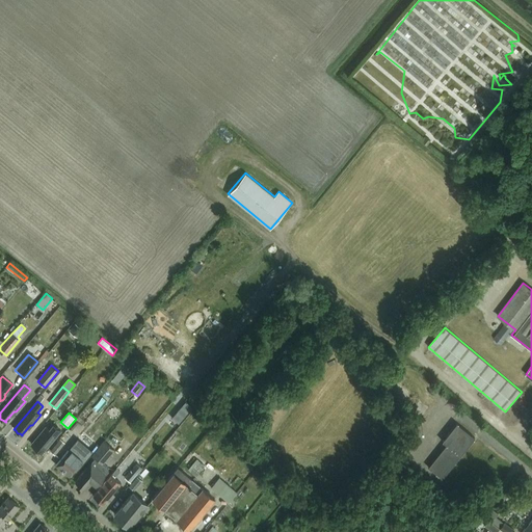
[(443,479),(475,437),(457,423),(443,442),(447,445),(428,468),(443,479)]
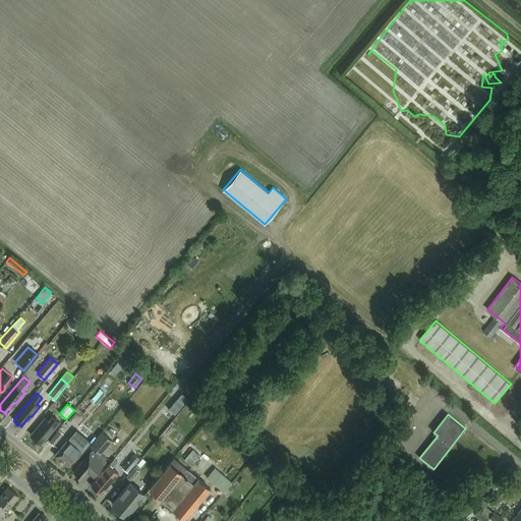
[(31,435),(30,436),(41,444),(59,422),(51,416),(47,421),(44,418),(31,435)]
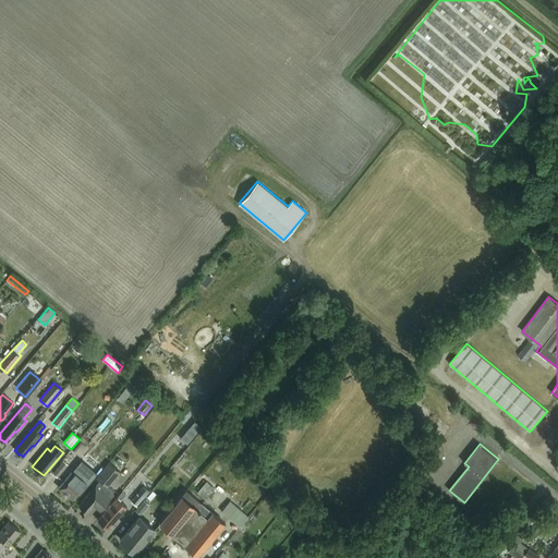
[(122,502),(129,496),(161,456),(155,451),(122,492),(98,520),(108,529),(126,507),(122,502)]
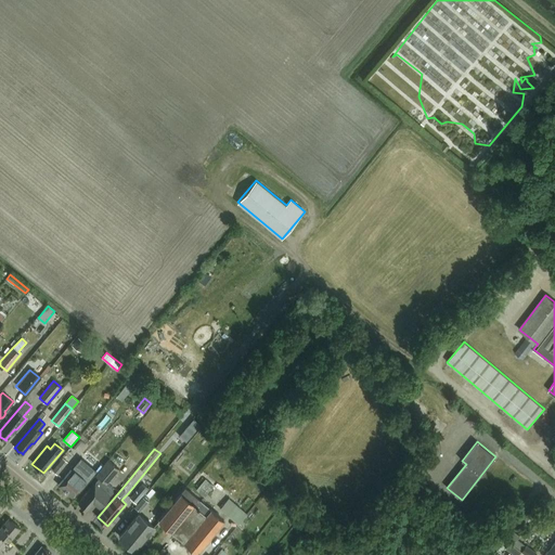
[(99,478),(78,502),(88,510),(93,502),(100,507),(113,491),(113,489),(107,483),(120,469),(108,460),(95,475),(99,478)]
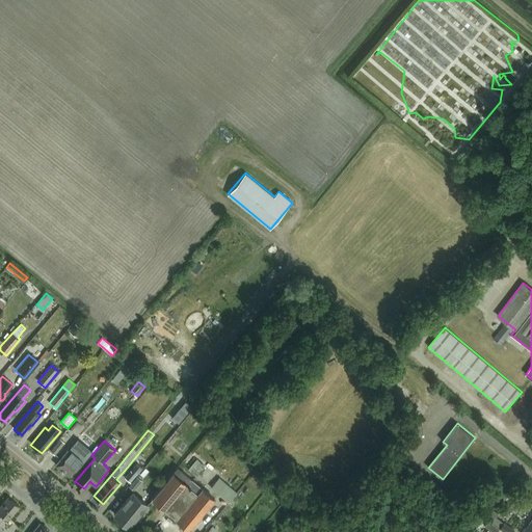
[(81,461),(86,456),(74,446),(69,451),(68,451),(56,466),(70,476),(75,470),(76,471),(82,462),(81,461)]
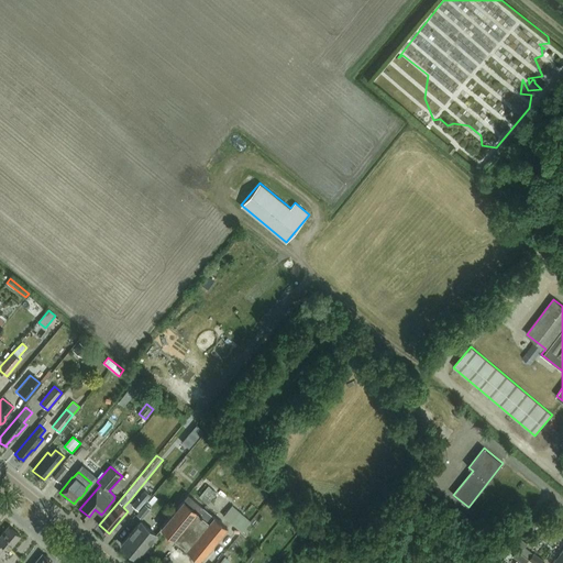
[(200,496),(208,503),(217,493),(209,486),(200,496)]
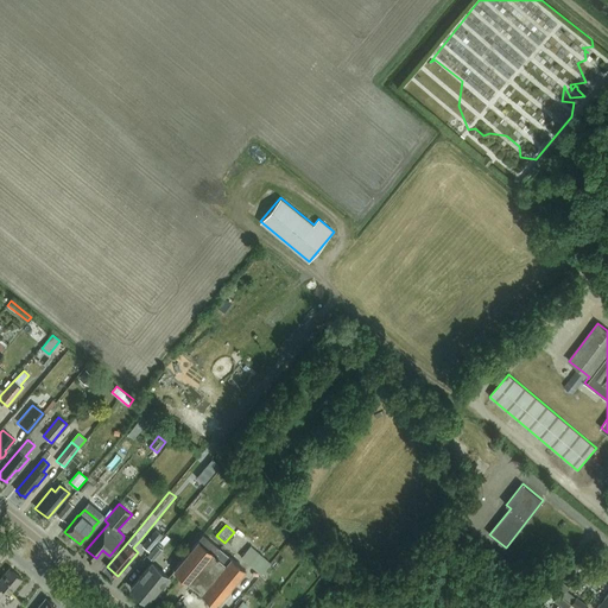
[(448,531),(460,540),(464,534),(453,525),(448,531)]
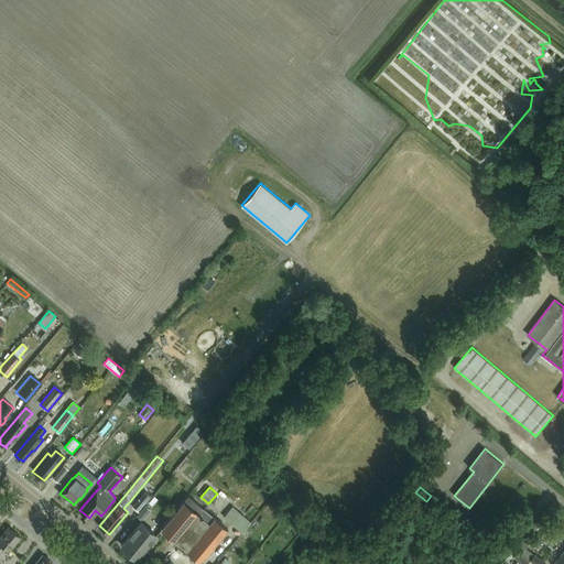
[(202,561),(228,529),(188,496),(162,528),(202,561)]
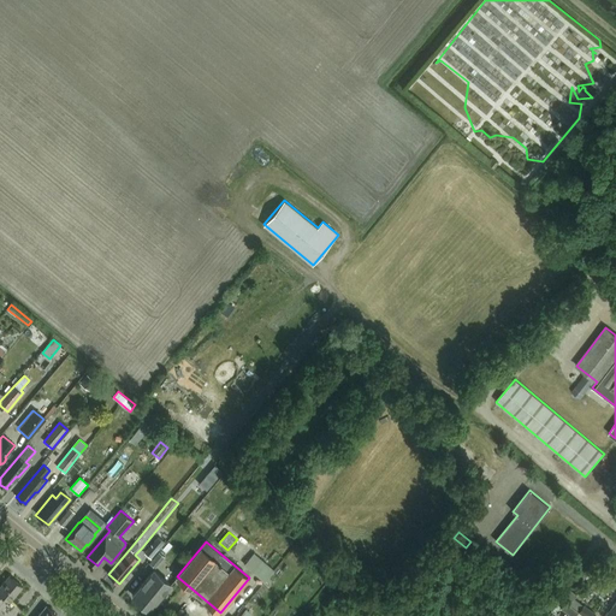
[(144,554),(150,560),(158,550),(152,545),(144,554)]
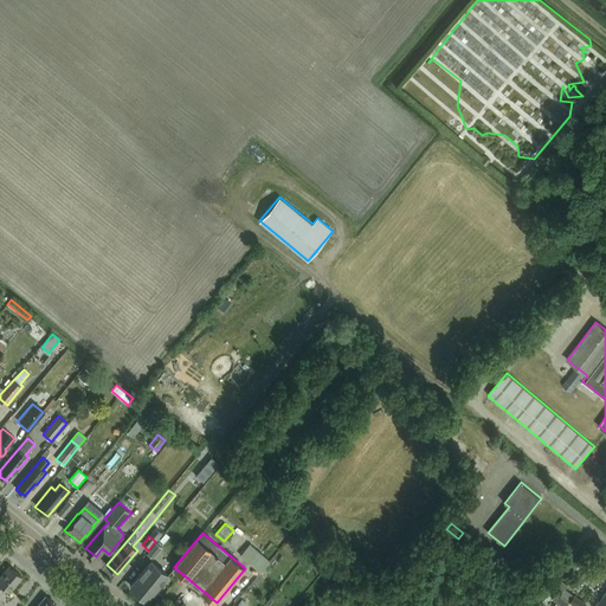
[(154,559),(155,556),(162,548),(156,543),(148,554),(154,559)]
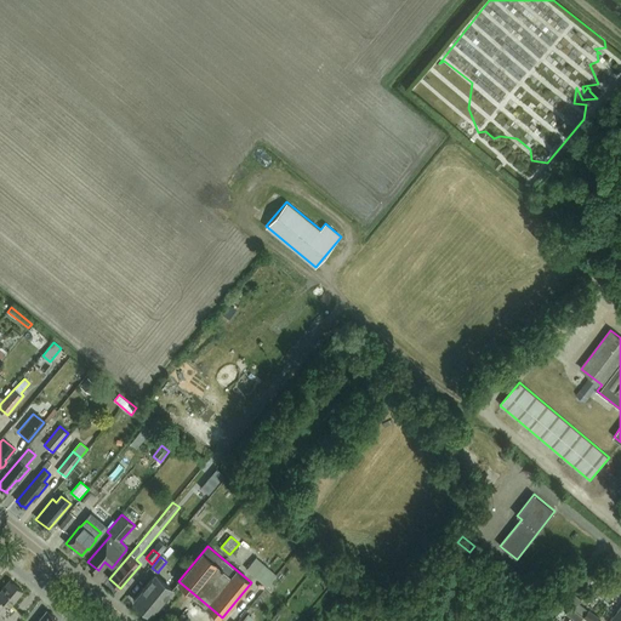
[(256,558),(248,570),(267,587),(277,575),(256,558)]
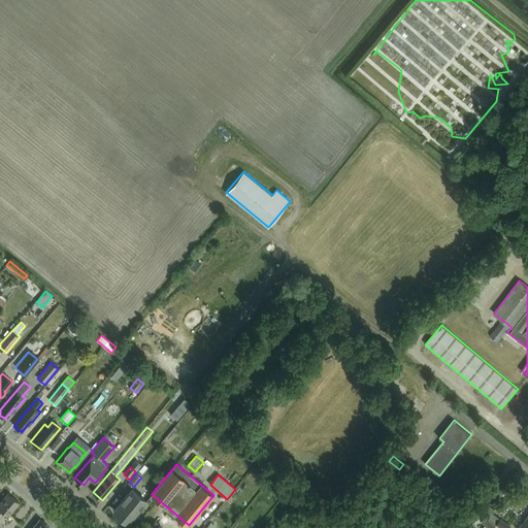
[(128,523),(146,501),(132,489),(113,510),(128,523)]
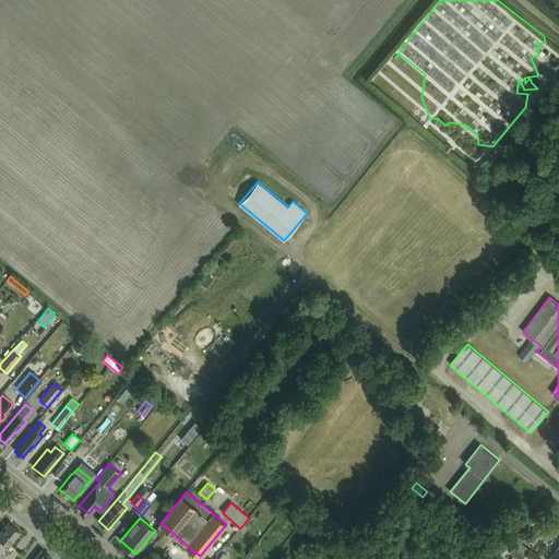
[(9,546),(21,532),(9,522),(0,532),(0,549),(6,543),(9,546)]
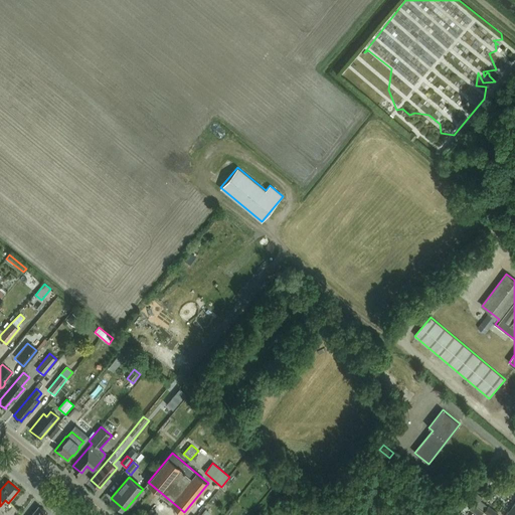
[(472,496),(479,501),(482,496),(476,491),(472,496)]
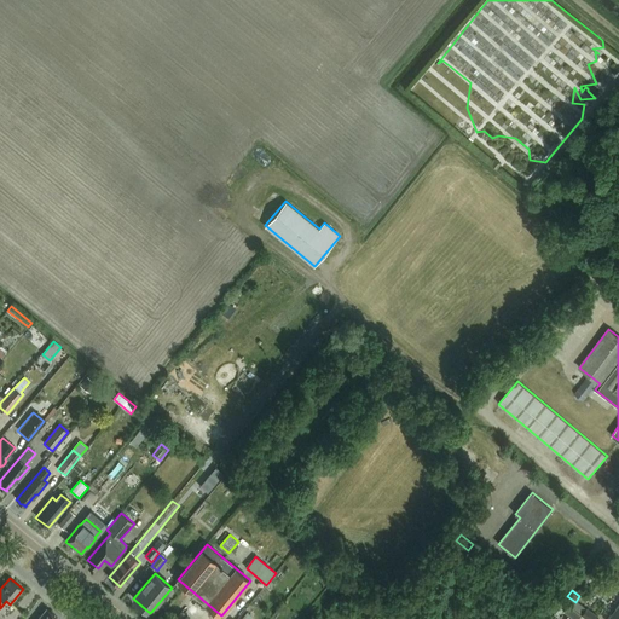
[(577,618),(582,614),(568,605),(563,611),(572,617),(570,618),(577,618)]
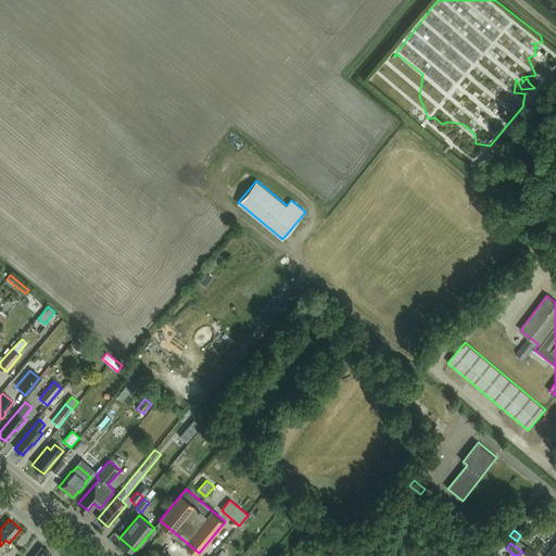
[(555,555),(555,543),(545,555),(555,555)]
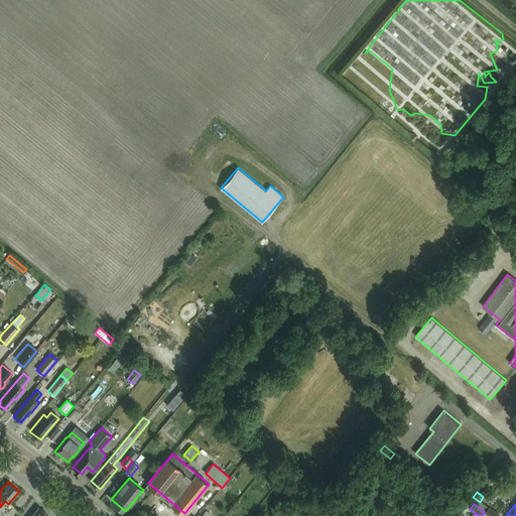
[(485,512),(490,515),(497,515),(499,514),(488,507),(485,512)]
